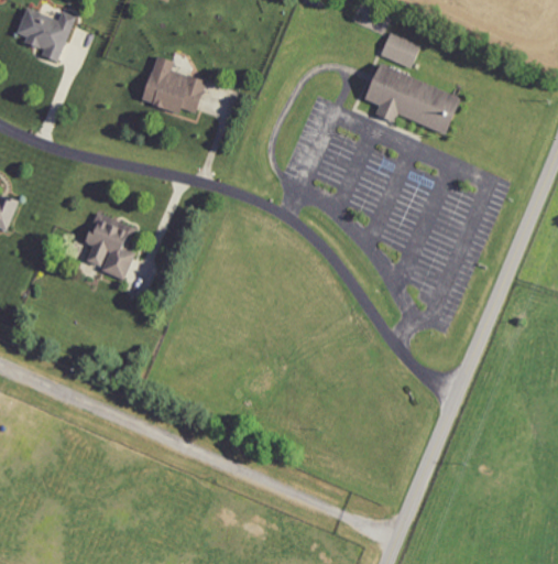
[(57,62),(74,17),(61,11),(57,20),(25,8),(17,33),(25,36),(23,42),(42,49),(40,55),(57,62)]
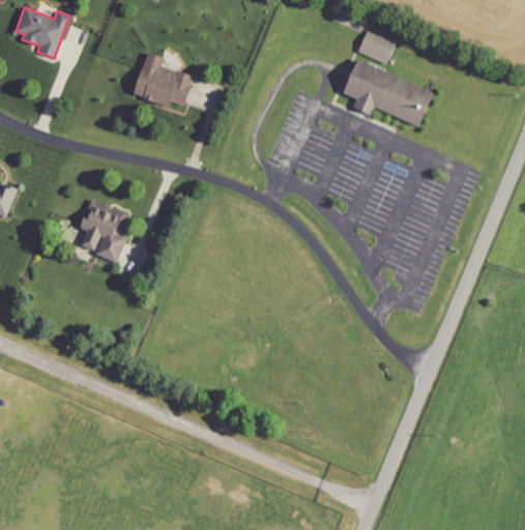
[(356,52),(386,65),(396,43),(367,30),(356,52)]
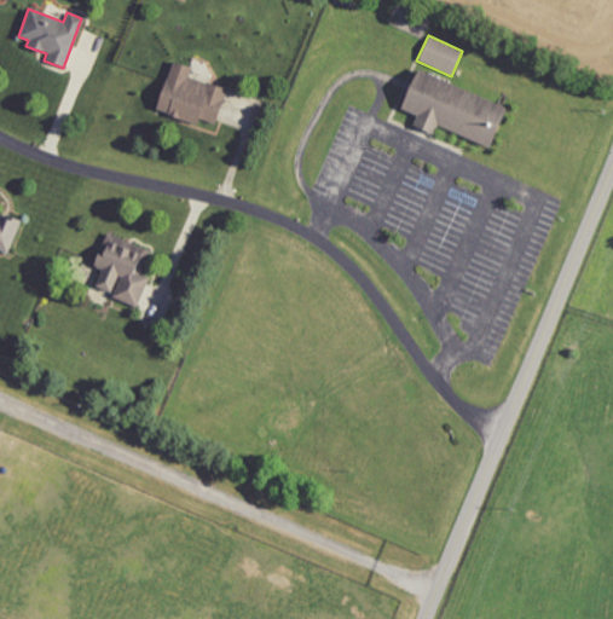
[(217,125),(226,88),(188,77),(191,67),(171,62),(157,113),(197,123),(198,120),(217,125)]
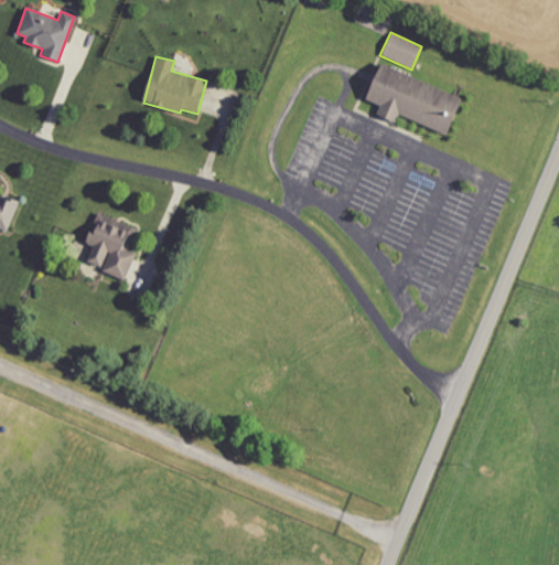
[(464,98),(383,64),(367,100),(380,106),(376,115),(396,123),(399,115),(449,136),(464,98)]
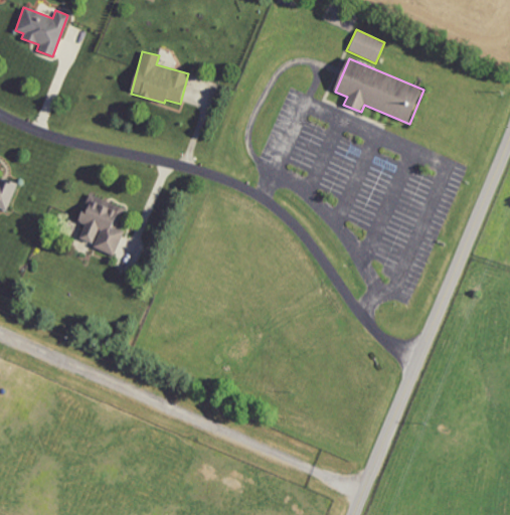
[(0,209),(12,209),(12,179),(0,179),(0,209)]
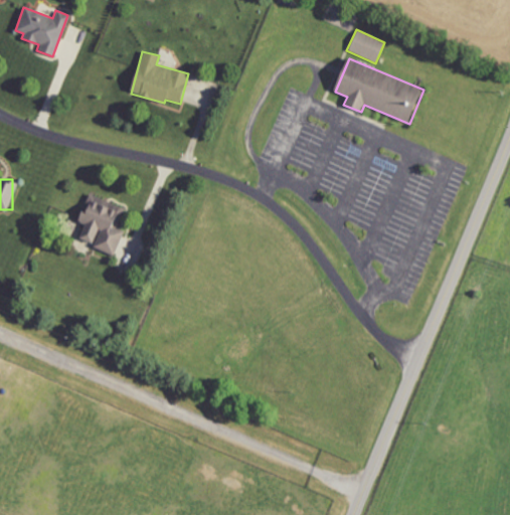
[(113,255),(123,230),(115,226),(122,210),(89,196),(77,221),(85,224),(78,238),(93,243),(92,246),(113,255)]
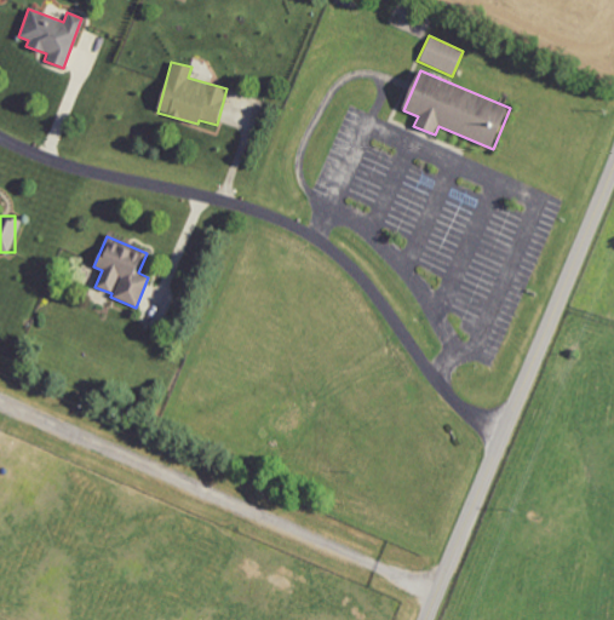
All buildings are outlined.
